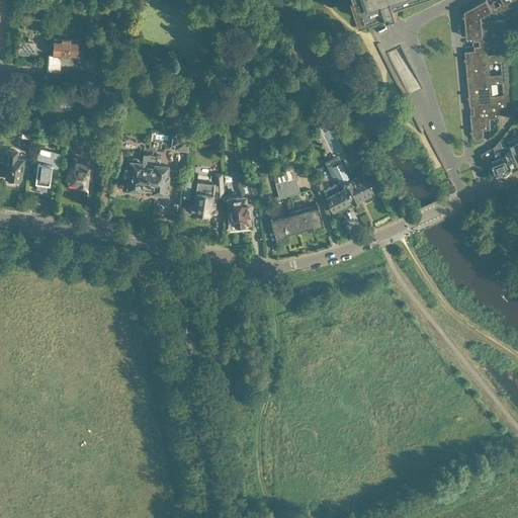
[(348,0),(356,21),(367,18),(369,17),(386,52),(395,48),(401,45),(385,14),(428,0),(348,0)]
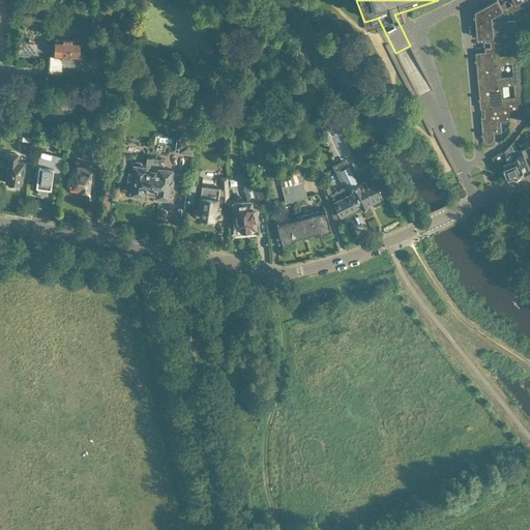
[(501,4),(498,0),(494,0),(475,10),(475,13),(474,13),(476,25),(492,23),(492,16),(493,16),(506,8),(509,13),(512,11),(509,5),(507,7),(504,2),(501,4)]
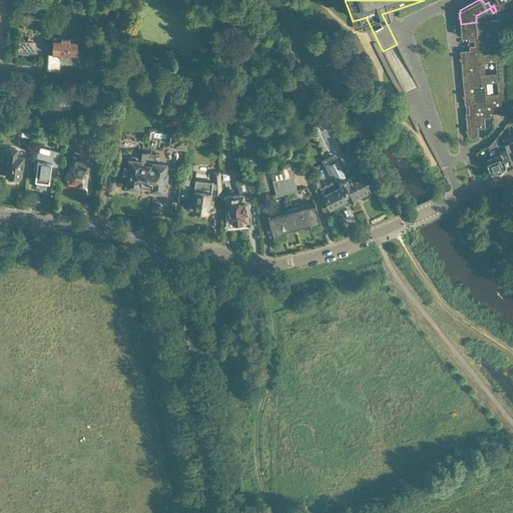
[(496,11),(512,1),(512,0),(493,0),(495,4),(493,5),(496,11)]
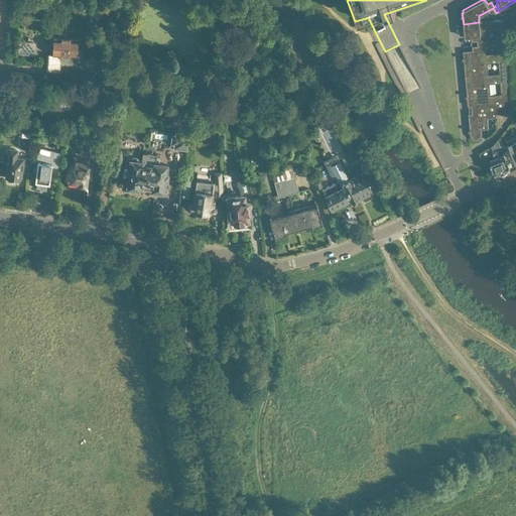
[(504,20),(479,22),(464,24),(465,34),(465,37),(472,36),(472,40),(478,40),(478,43),(486,42),(489,42),(488,30),(504,28),(504,20)]
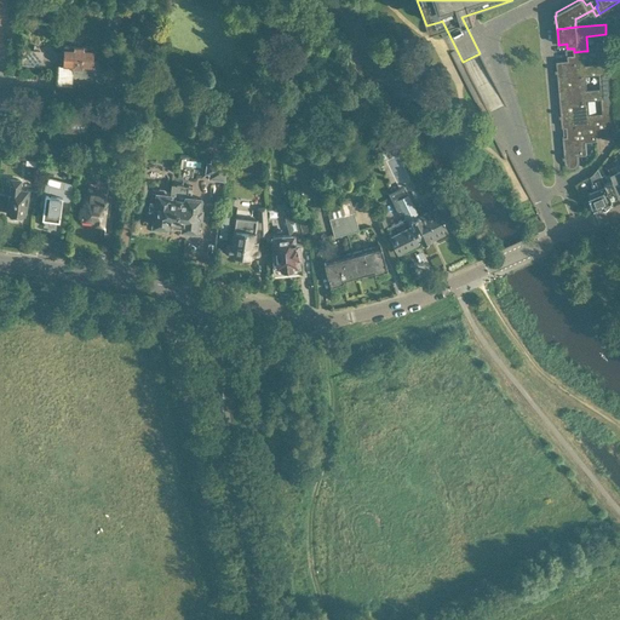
[(58,64),(57,85),(73,86),(73,75),(92,76),(96,75),(98,74),(101,70),(101,68),(101,64),(99,62),(96,59),(93,58),(93,47),(65,45),(64,65),(58,64)]
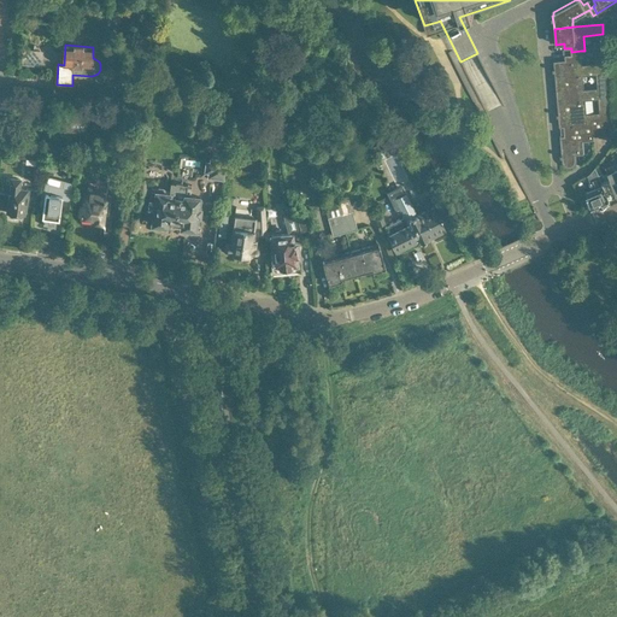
[(606,74),(604,47),(594,48),(595,63),(582,64),(581,51),(571,52),(571,54),(565,54),(565,59),(554,60),(554,69),(553,69),(553,71),(554,71),(556,77),(559,77),(583,76),(597,75),(606,74)]
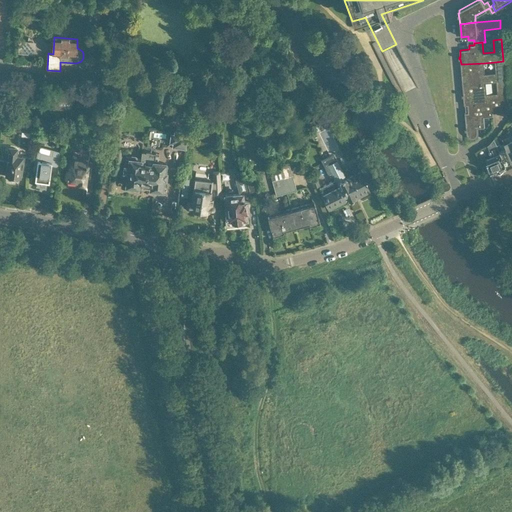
[(20,40),(19,53),(31,54),(32,41),(20,40)]
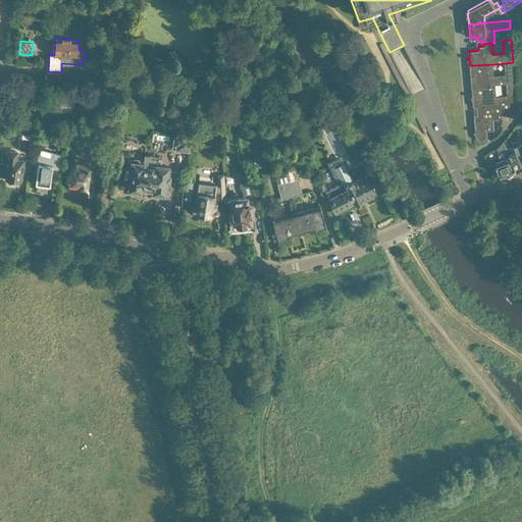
[(514,75),(513,62),(505,63),(506,74),(494,75),(493,64),(473,65),(474,71),(470,72),(471,74),(469,74),(470,85),(471,85),(472,87),(475,86),(496,85),(506,84),(515,83),(514,75)]
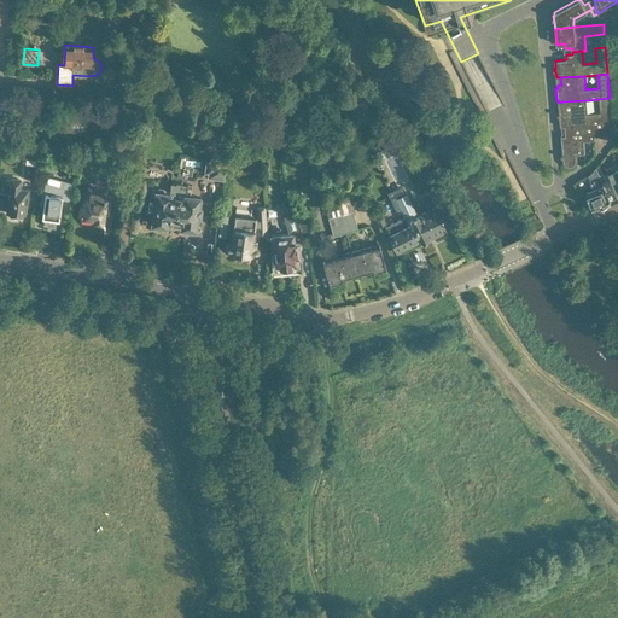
[(612,123),(610,98),(599,99),(600,112),(588,114),(587,100),(563,101),(564,110),(559,110),(559,111),(559,114),(558,114),(558,117),(560,116),(560,127),(565,127),(612,123)]
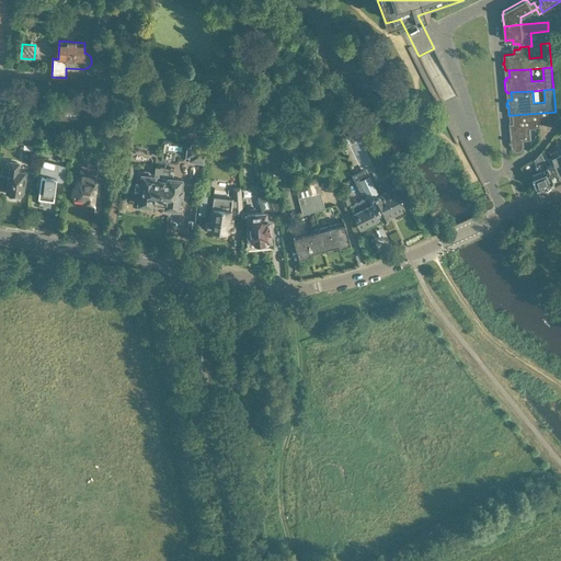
[(50,101),(50,114),(57,114),(57,117),(77,119),(78,100),(57,99),(57,101),(50,101)]
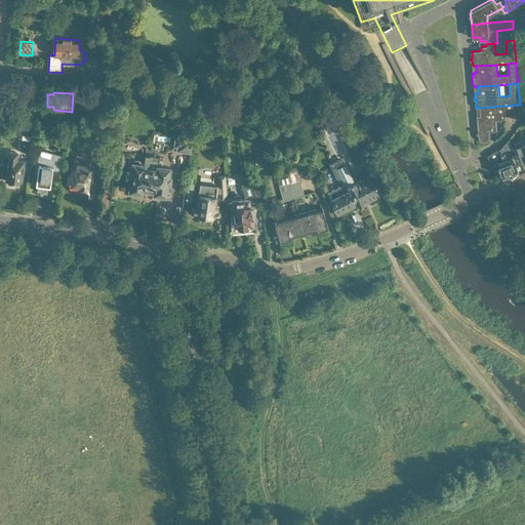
[(520,114),(520,105),(480,108),(480,115),(478,116),(477,116),(478,131),(477,131),(477,134),(479,134),(479,136),(479,137),(479,138),(480,139),(481,140),(482,140),(483,142),(484,142),(485,142),(486,140),(487,140),(488,139),(489,138),(489,137),(489,136),(489,135),(489,131),(497,130),(496,120),(506,119),(506,116),(520,115),(520,114)]
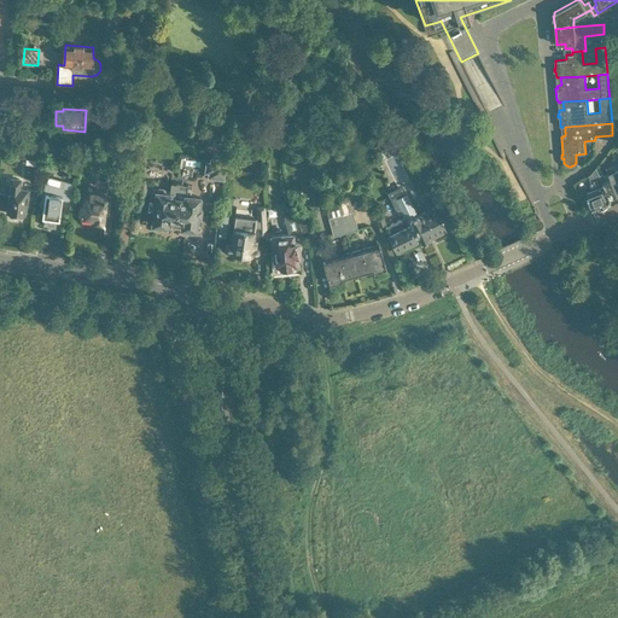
[(380,145),(372,149),(378,163),(386,158),(380,145)]
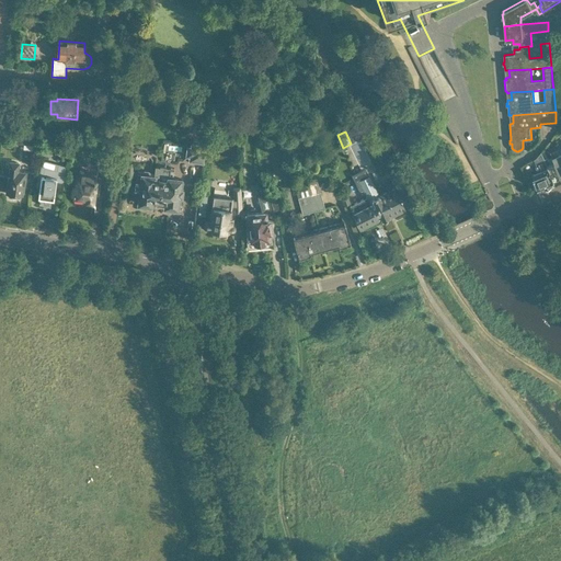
[(16,134),(15,142),(31,144),(32,136),(16,134)]
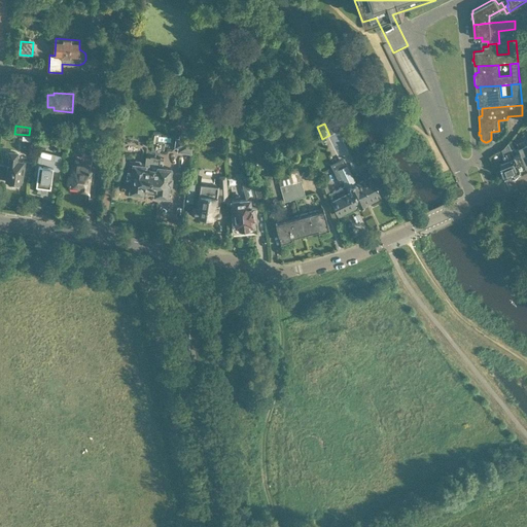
[(58,130),(56,145),(63,146),(64,131),(58,130)]
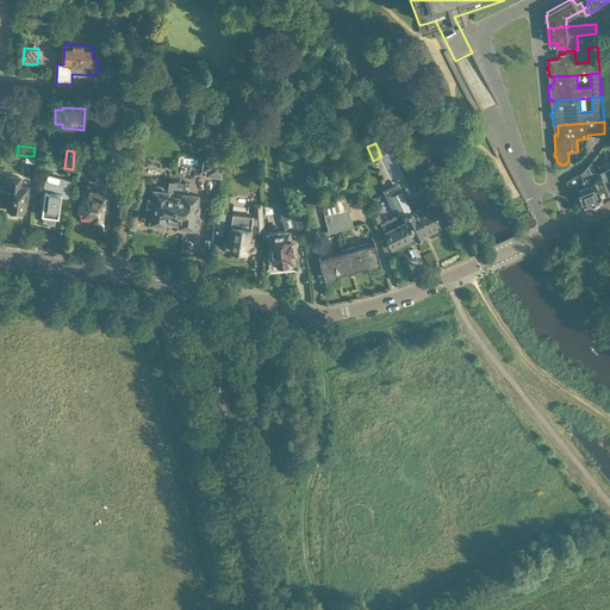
[(204,159),(203,169),(206,170),(206,174),(222,176),(222,169),(223,160),(224,156),(209,155),(209,159),(204,159)]
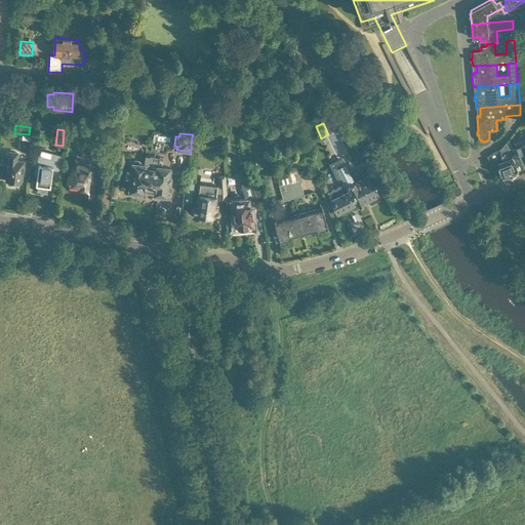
[(524,137),(516,142),(518,147),(524,163),(524,137)]
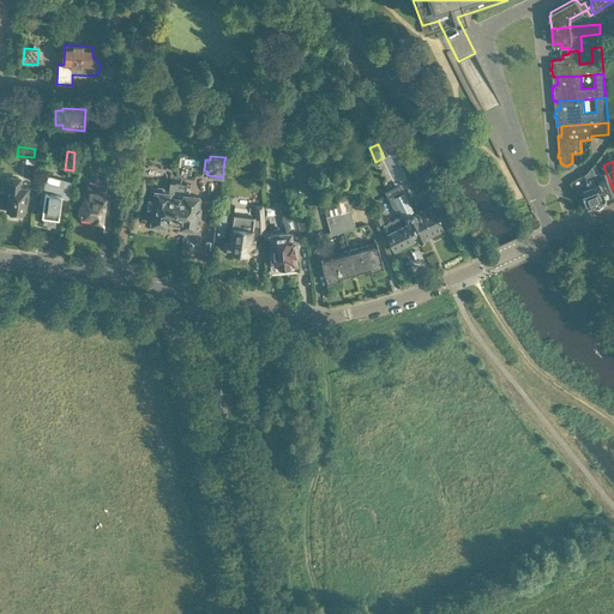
[(595,164),(594,167),(596,174),(601,185),(608,200),(613,198),(613,191),(606,172),(600,174),(600,173),(599,173),(595,164)]
